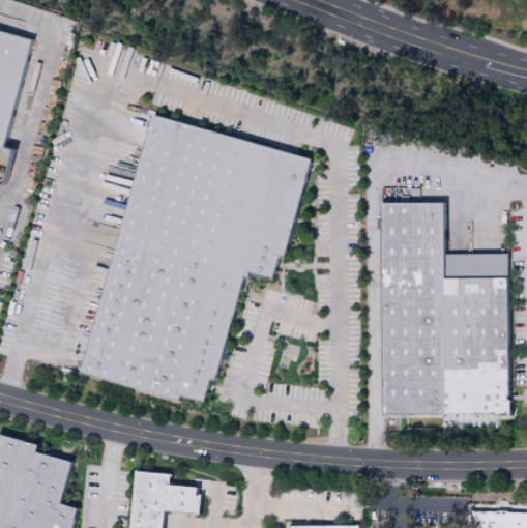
[(0,30),(33,39),(0,155),(0,30)]
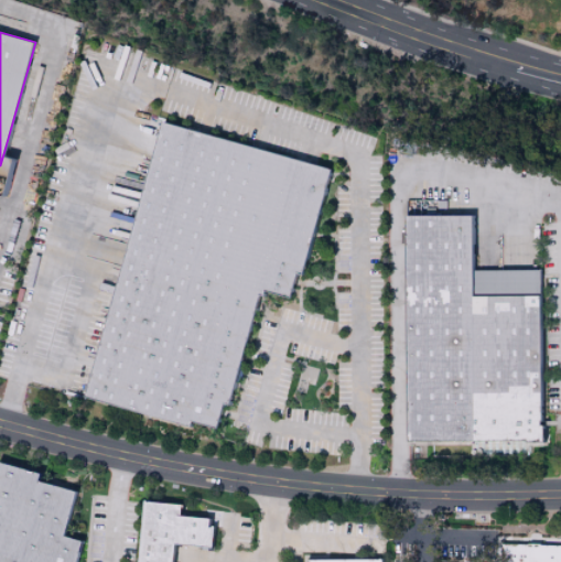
[(84,398),(161,121),(330,169),(301,273),(295,272),(288,296),(263,290),(262,295),(259,294),(228,404),(223,403),(216,429),(192,422),(190,428),(84,398)]
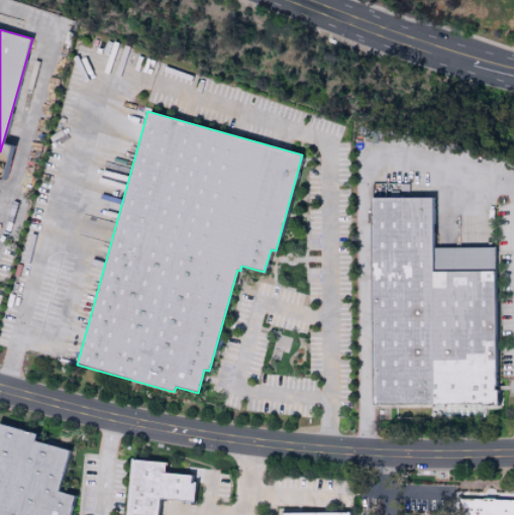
[(368,197),(432,196),(432,246),(494,246),(495,405),(480,405),(480,403),(372,404),(371,361),(369,361),(368,197)]
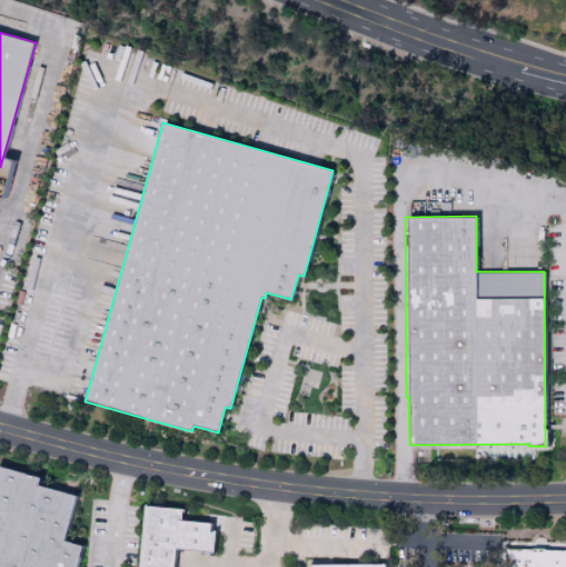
[(0,566),(77,566),(83,545),(65,539),(77,495),(39,485),(41,477),(0,466),(0,566)]
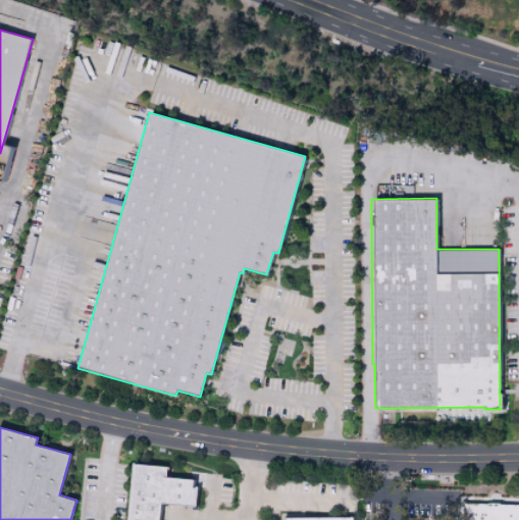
[(127,519),(157,519),(159,503),(195,506),(197,486),(193,486),(193,479),(167,476),(167,466),(134,463),(127,519)]
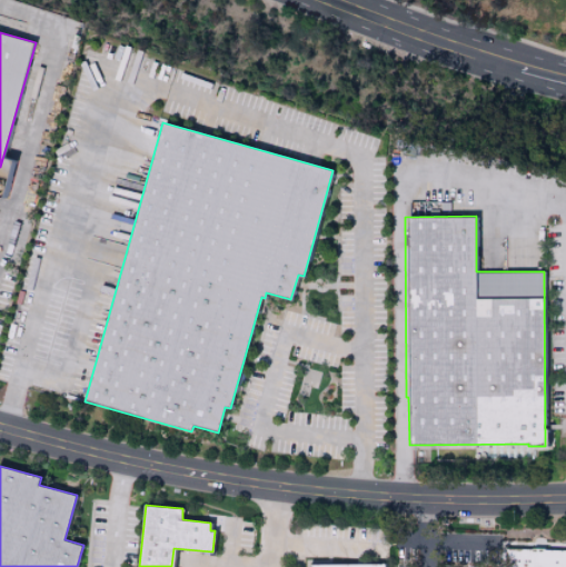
[(565,566),(565,549),(504,547),(503,566),(565,566)]
